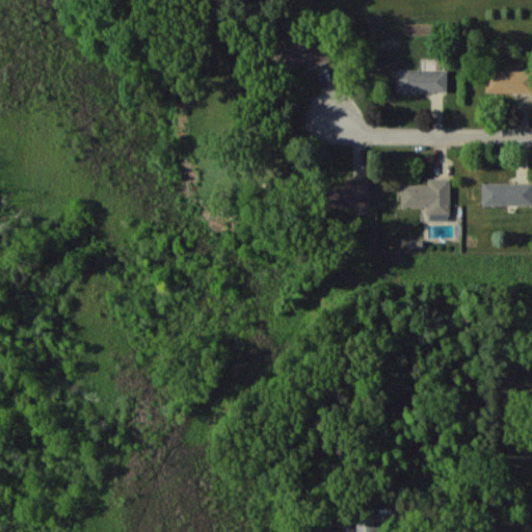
[(273,51),(280,72),(308,63),(309,67),(329,60),(321,36),(273,51)]
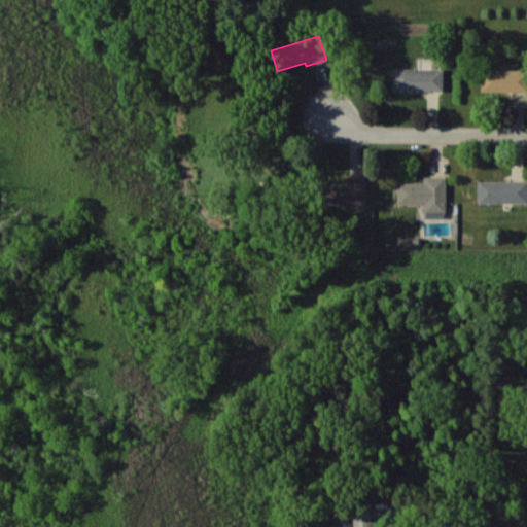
[(444,69),(393,68),(392,90),(443,91),(444,69)]
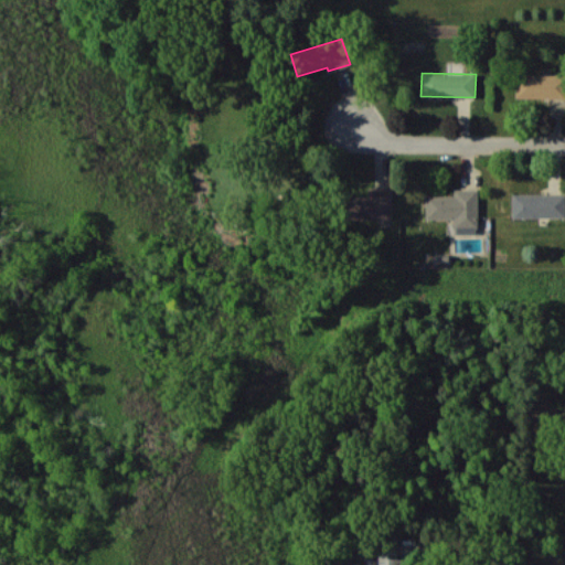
[(515,97),(563,98),(563,75),(516,74),(515,97)]
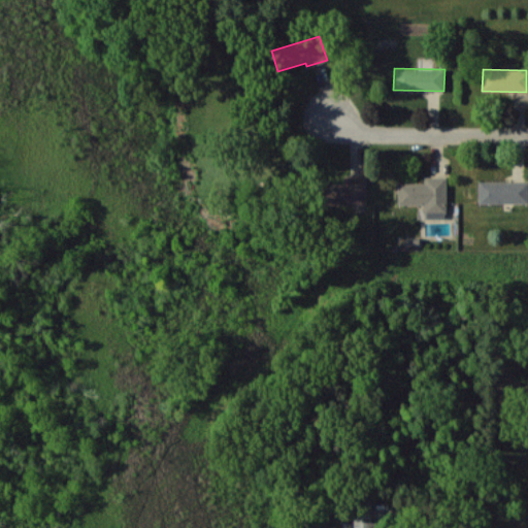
[(321,204),(366,204),(366,176),(344,177),(344,183),(321,183),(321,204)]
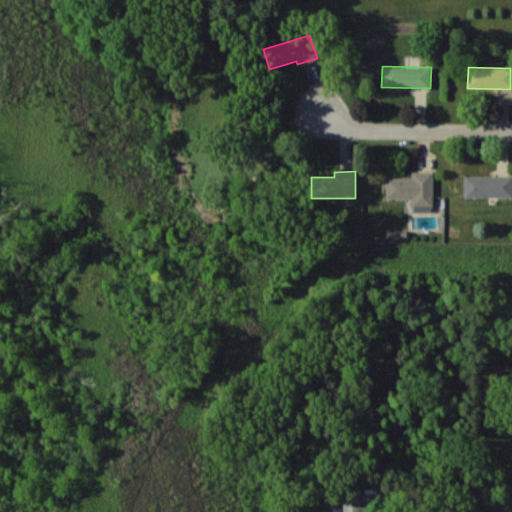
[(433,171),(412,171),(412,177),(386,177),(386,198),(412,198),(412,211),(433,211),(433,171)]
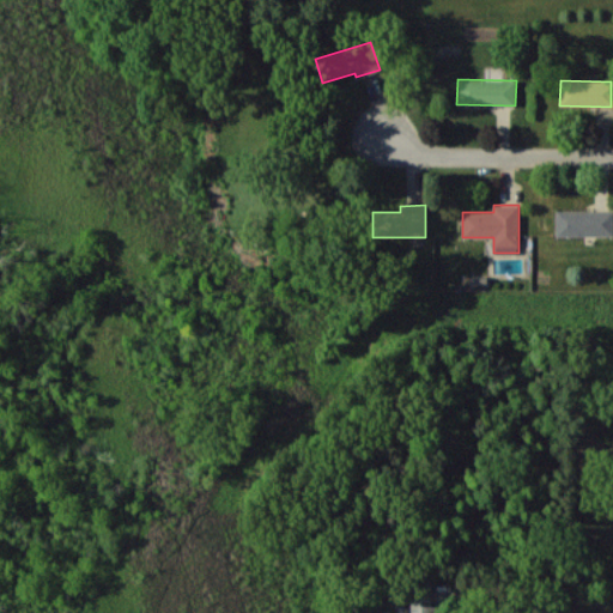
[(612,235),(612,210),(556,210),(556,236),(612,235)]
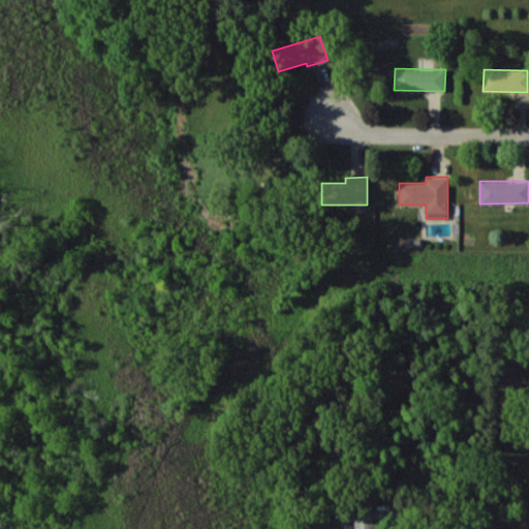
[(353,528),(379,528),(379,523),(373,523),(373,502),(353,502),(353,528)]
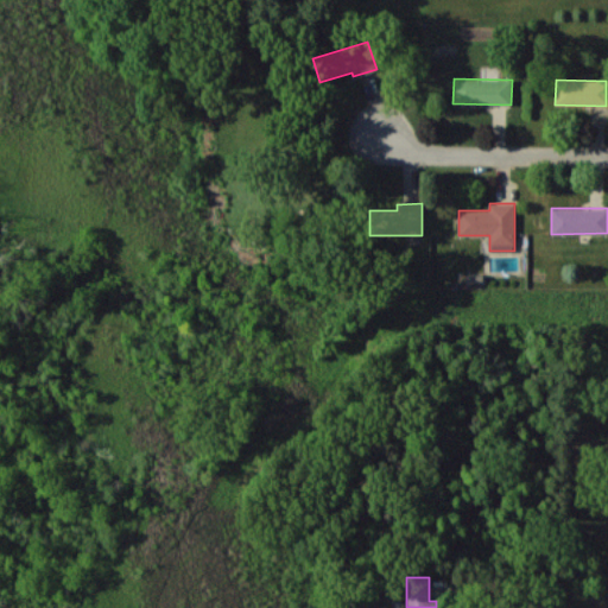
All buildings are outlined.
